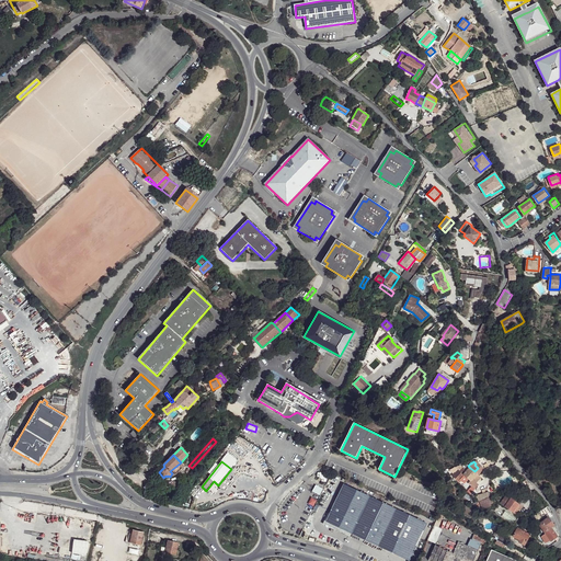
[(474,471),(470,468),(469,469),(468,468),(466,470),(462,468),(460,471),(464,474),(470,481),(477,473),(474,471)]
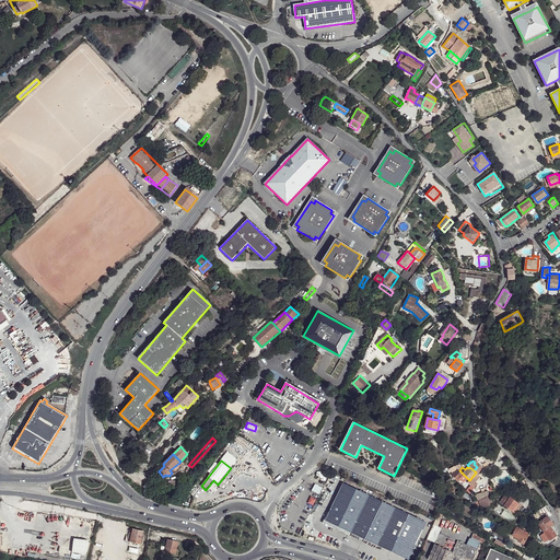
[(463,474),(459,470),(456,468),(451,475),(457,480),(458,478),(463,474)]
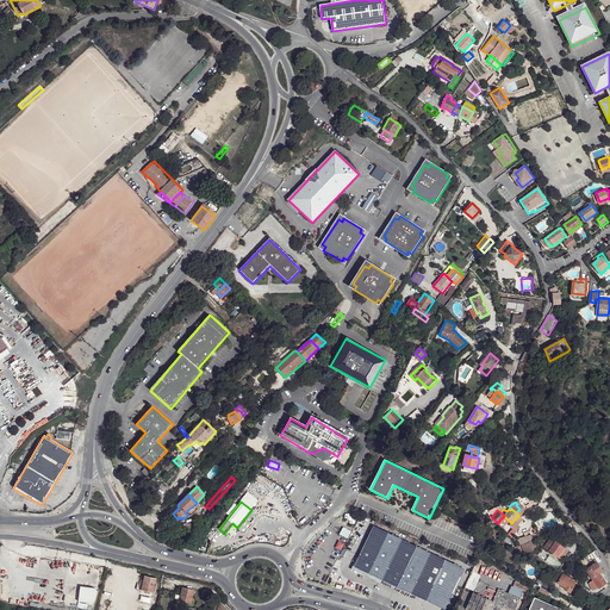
[(518,515),(511,523),(509,526),(515,531),(520,527),(517,524),(516,523),(521,517),(518,515)]
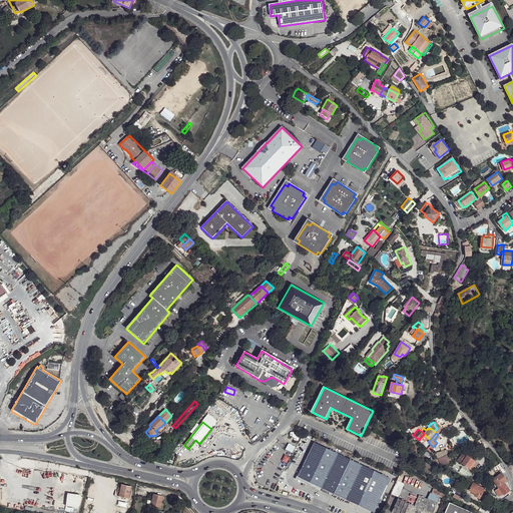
[(477,447),(483,444),(482,440),(481,438),(474,442),(477,447)]
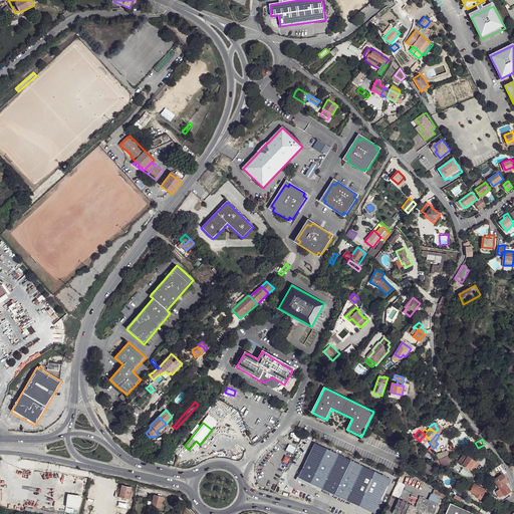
[(381,476),(308,441),(292,476),(335,496),(365,510),(381,476)]
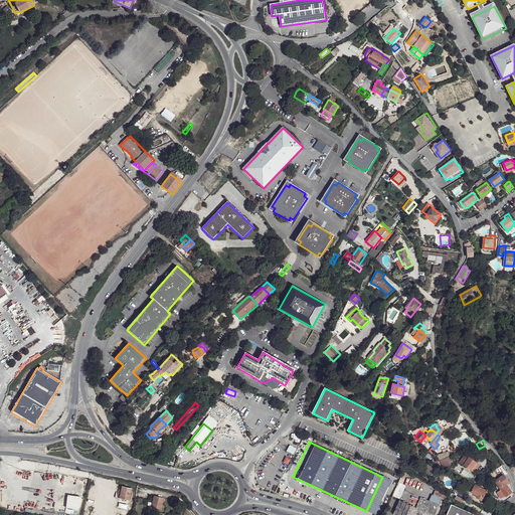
[(289,452),(294,454),(297,448),(291,446),(289,452)]
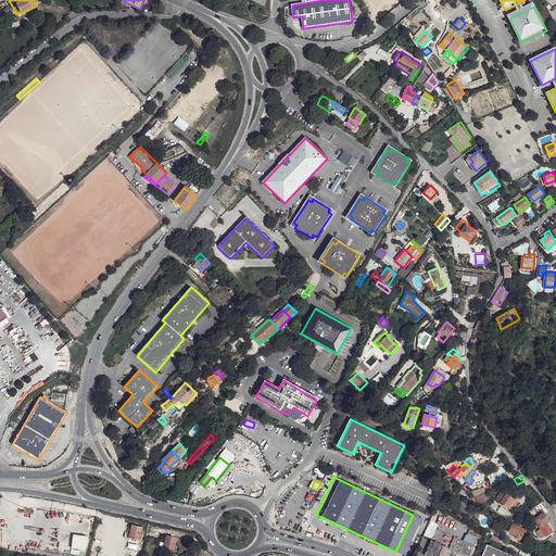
[(480,494),(479,489),(470,491),(471,493),(474,498),(480,494)]
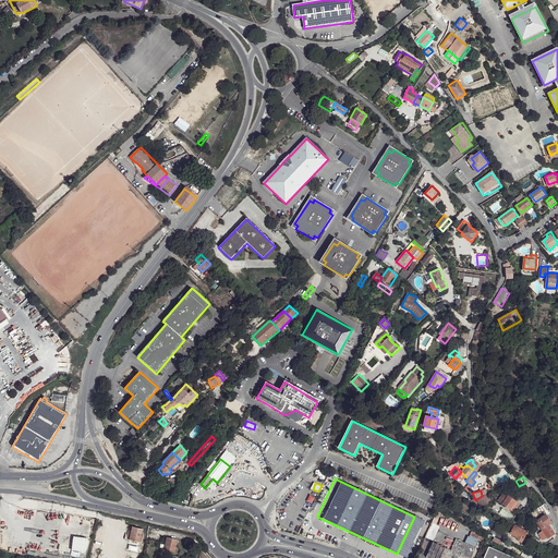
[(498,500),(502,504),(508,496),(504,493),(498,500)]
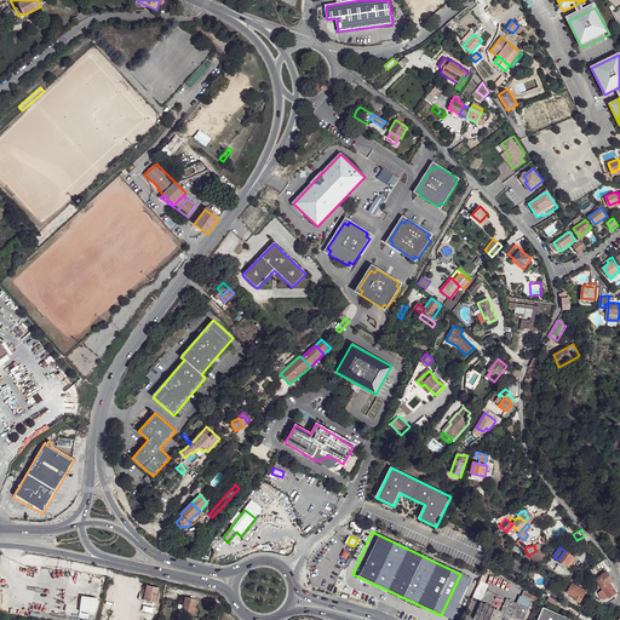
[(528,556),(533,562),(539,558),(539,557),(543,555),(540,550),(535,551),(528,556)]
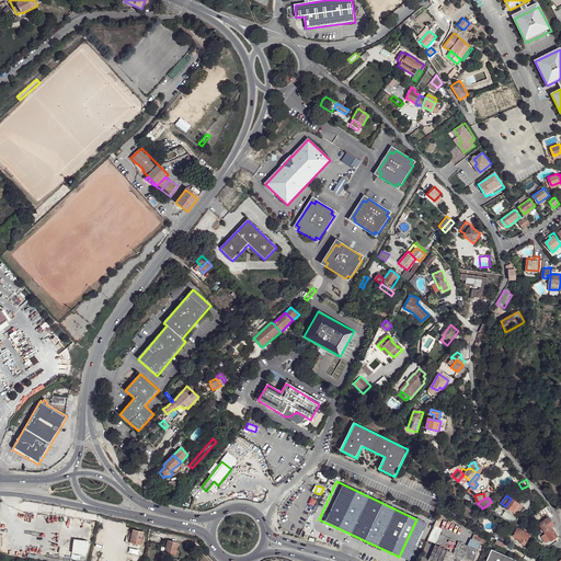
[(514,512),(519,504),(516,502),(515,501),(511,499),(505,506),(514,512)]
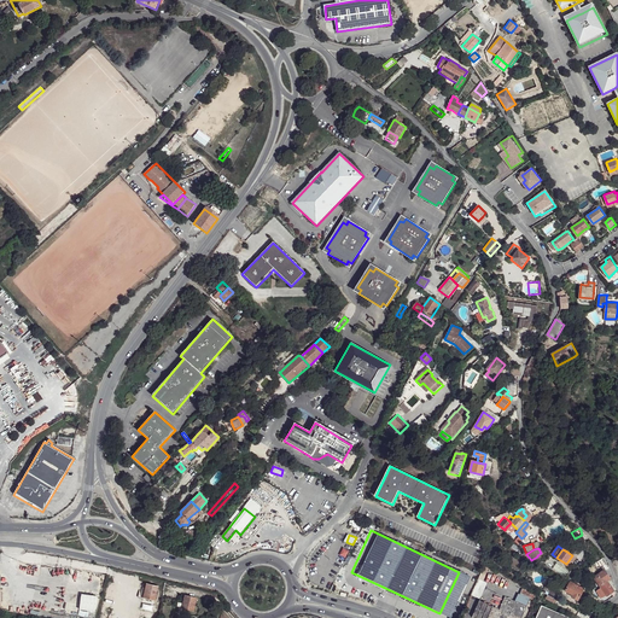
[(567,571),(555,563),(552,567),(564,577),(567,571)]
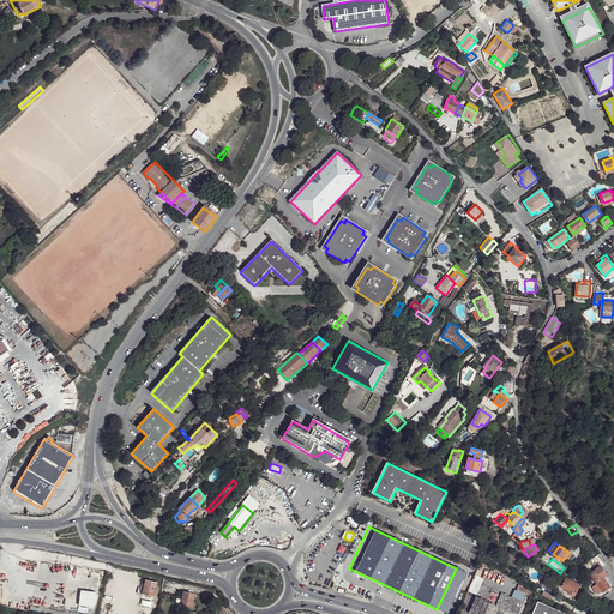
[(566,565),(559,575),(565,575),(570,567),(566,565)]
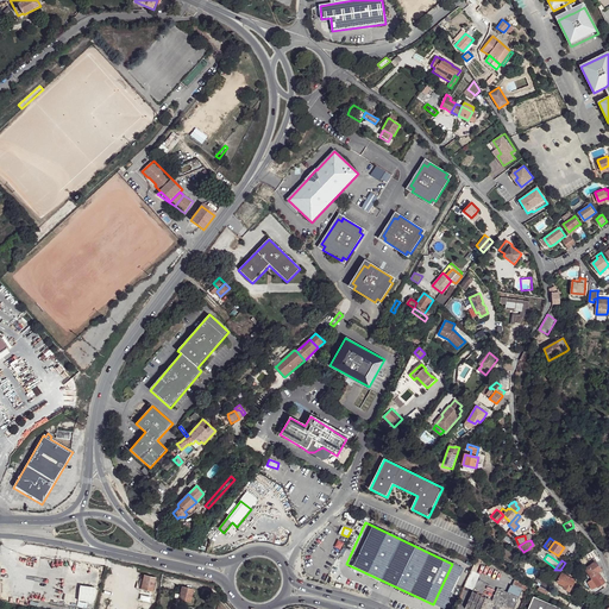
[(585,569),(590,577),(598,573),(602,571),(595,562),(585,569)]
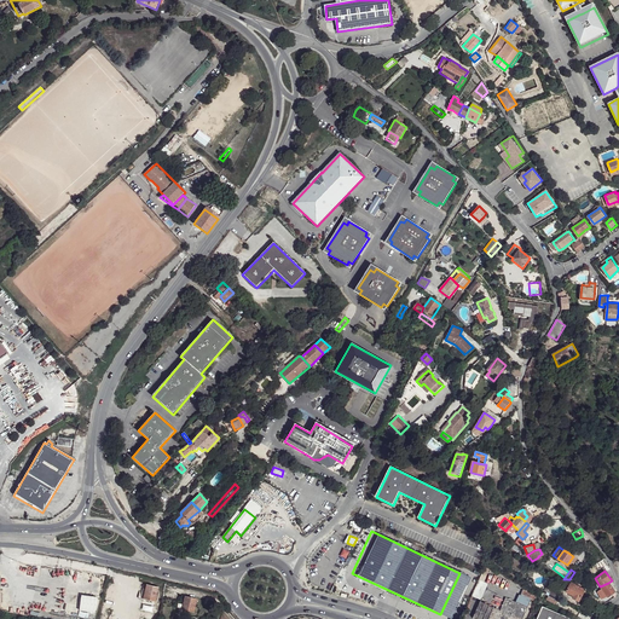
[(404,597),(352,573),(351,576),(403,600),(404,597)]
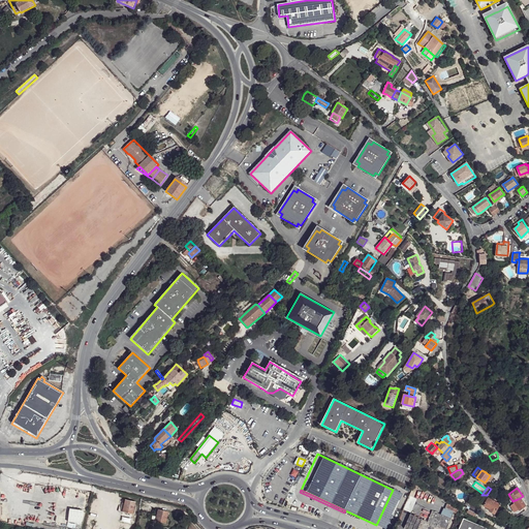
[(397,492),(393,490),(376,525),(380,527),(397,492)]
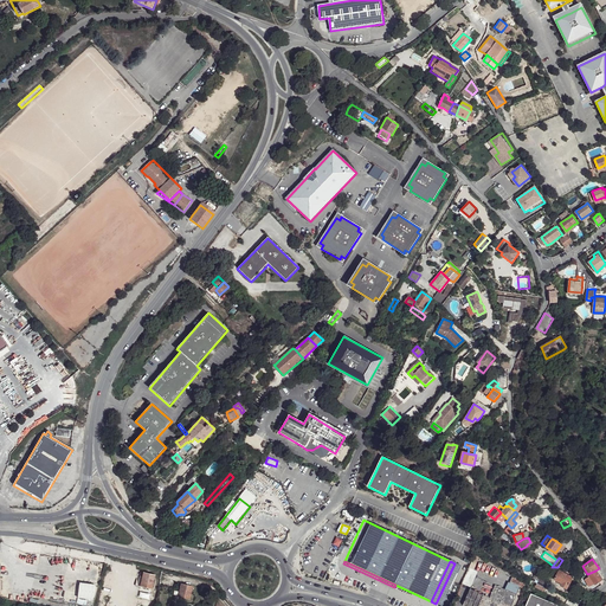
[(543,569),(539,567),(534,577),(539,580),(543,569)]
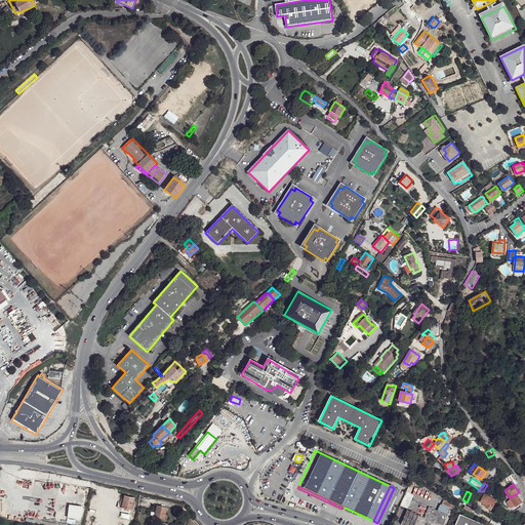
[(491,510),(495,500),(494,499),(486,495),(484,494),(481,502),(486,506),(486,507),(491,510)]
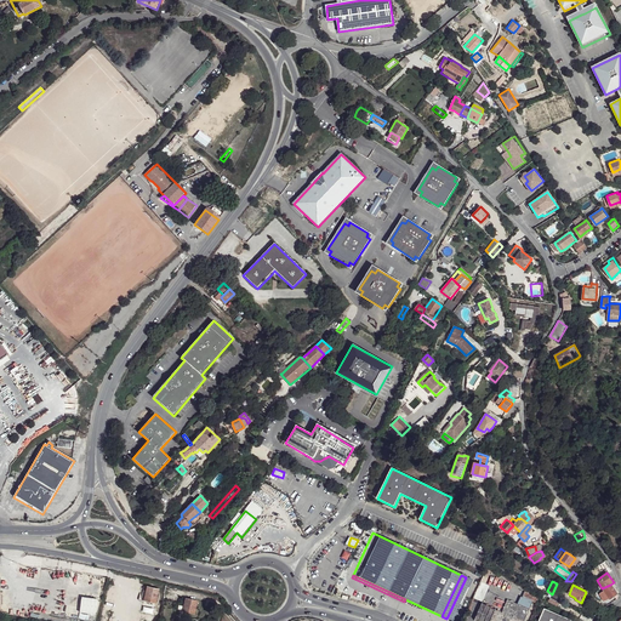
[(610,585),(602,588),(604,591),(609,598),(610,599),(617,593),(610,585)]
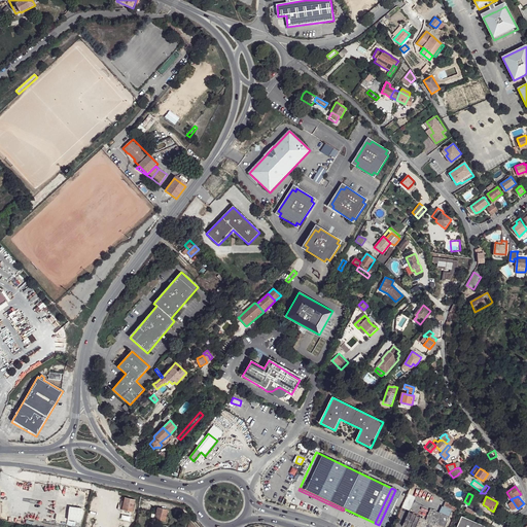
[(135,500),(125,498),(121,511),(131,513),(135,500)]
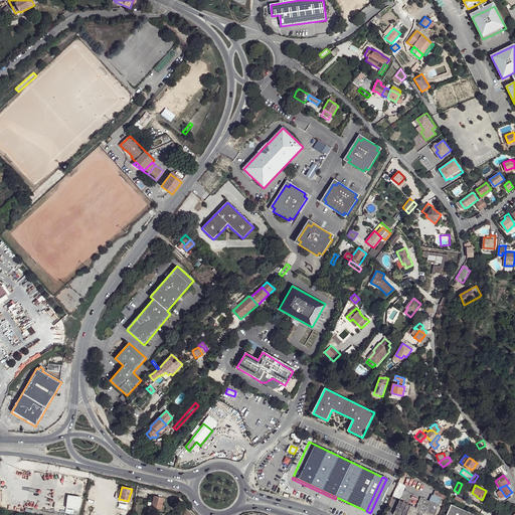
[(500,498),(505,496),(501,490),(497,492),(500,498)]
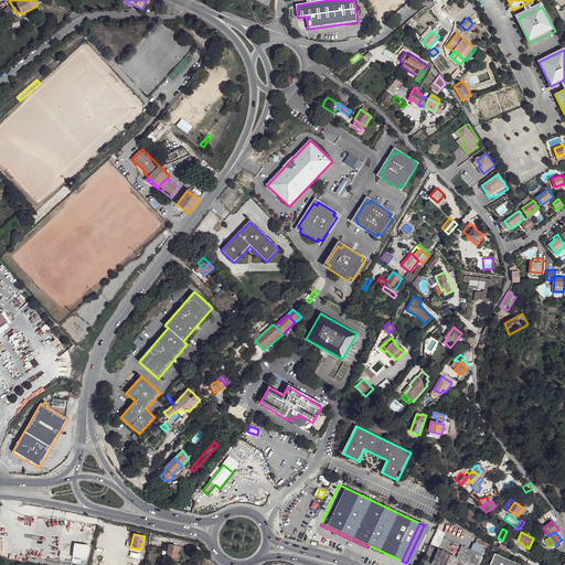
[(451,555),(438,551),(433,564),(477,564),(482,554),(484,547),(488,550),(489,546),(488,543),(477,540),(475,544),(473,544),(470,551),(462,547),(457,560),(451,557),(451,555)]
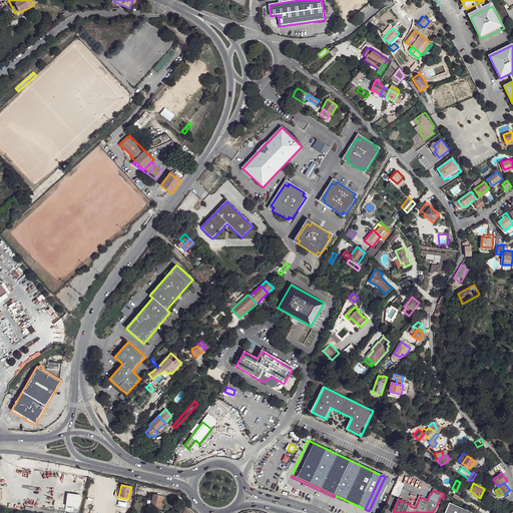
[(163,497),(153,494),(150,505),(159,507),(163,497)]
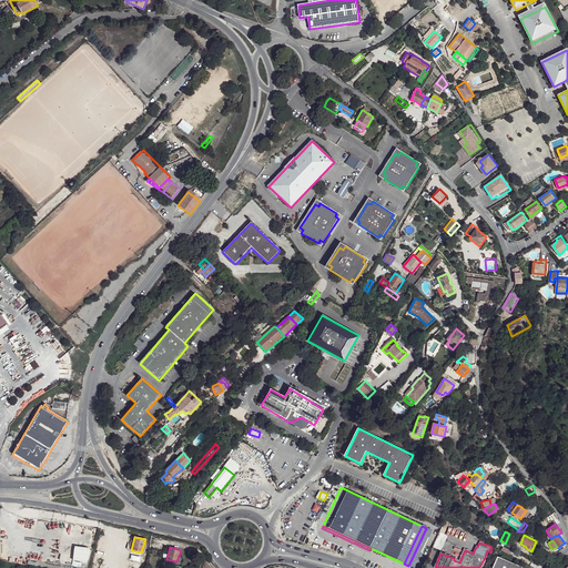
[(485,557),(479,567),(485,567),(488,559),(485,557)]
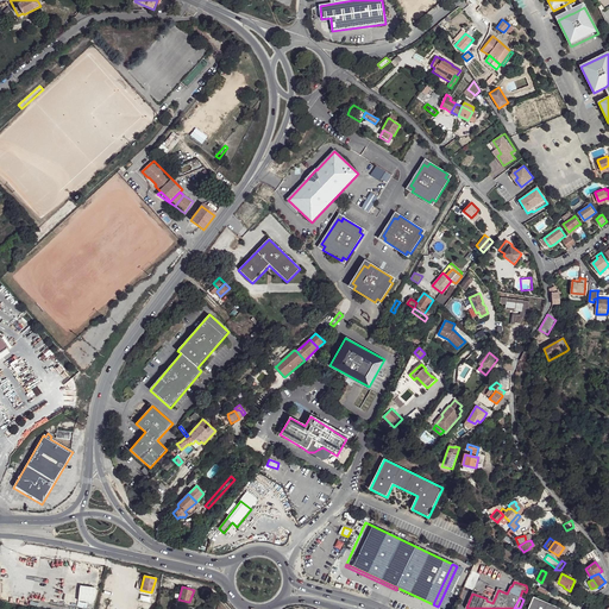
[(560,608),(535,598),(531,608),(560,608)]
